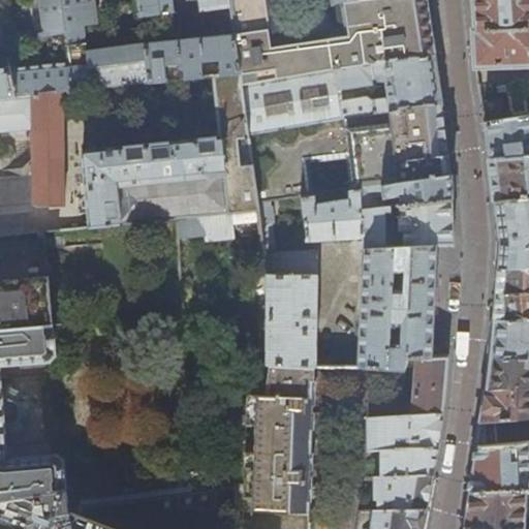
[(28,0),(34,32),(36,32),(36,37),(47,35),(51,64),(9,67),(14,94),(62,90),(72,89),(60,0),(28,0)]
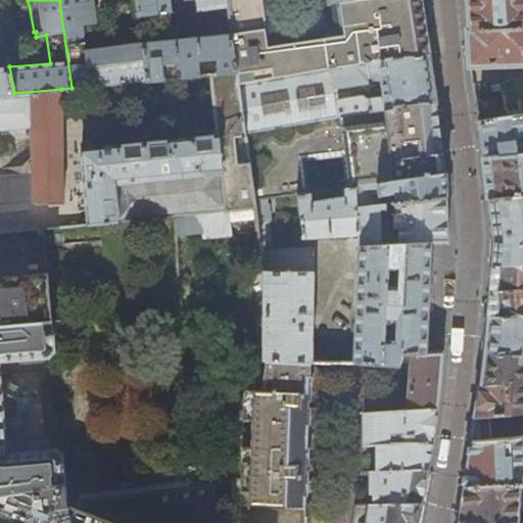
[(93,0),(59,0),(72,88),(147,81),(142,43),(140,32),(132,33),(131,31),(119,33),(121,45),(77,51),(73,26),(96,22),(93,0)]
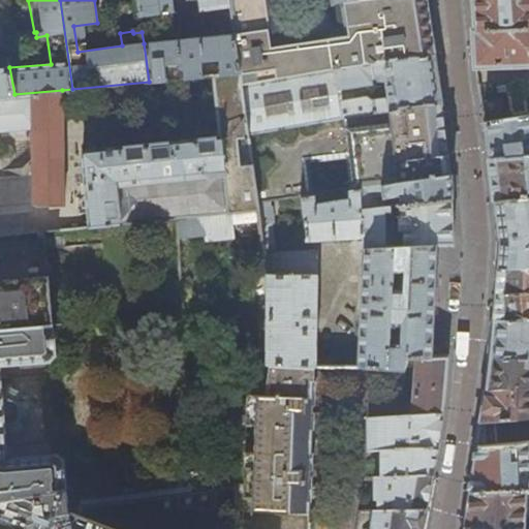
[(137,0),(139,17),(173,13),(170,0),(137,0)]
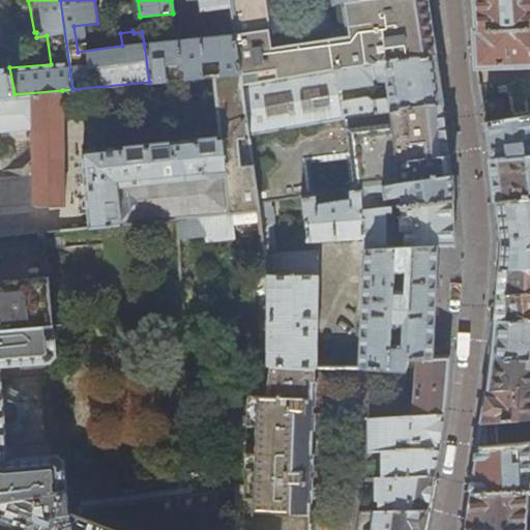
[(221,76),(239,74),(228,0),(198,0),(200,11),(187,13),(185,39),(144,43),(149,82),(166,81),(165,66),(183,64),(184,79),(203,77),(202,62),(219,60),(221,76)]
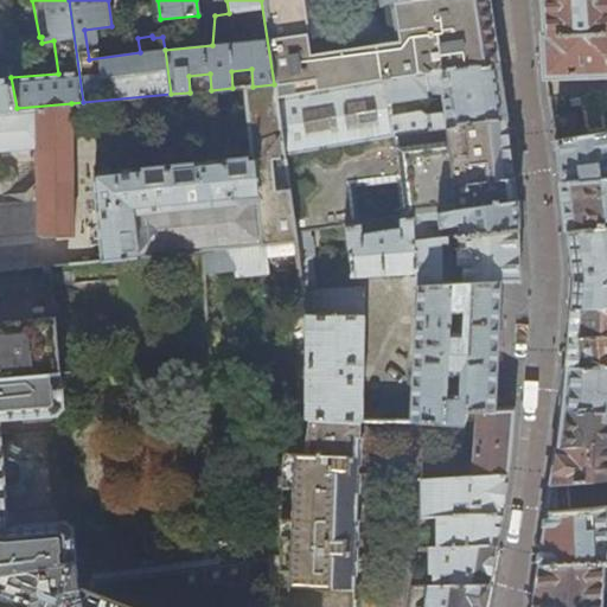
[(261,0),(274,84),(276,98),(383,80),(423,72),(439,69),(457,65),(499,63),(493,27),(489,0),(406,0),(382,2),(381,0),(261,0)]
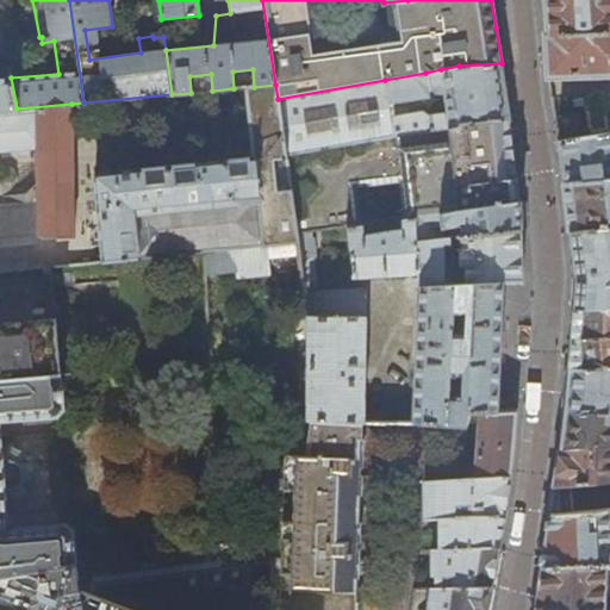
[(609,0),(545,0),(548,33),(545,33),(548,78),(609,75),(609,0)]
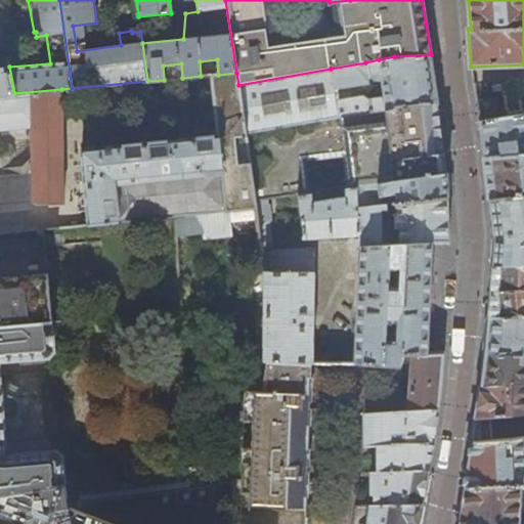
[(0,32),(2,32),(0,20),(0,94),(14,93),(9,67),(8,66),(0,66),(0,32)]
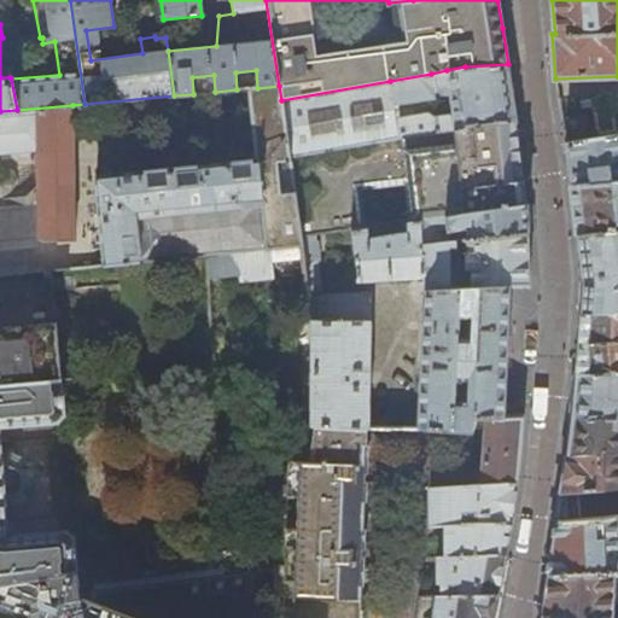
[(281,100),(289,157),(468,126),(517,122),(513,94),(508,64),(465,66),(447,70),(431,74),(390,81),(281,100)]
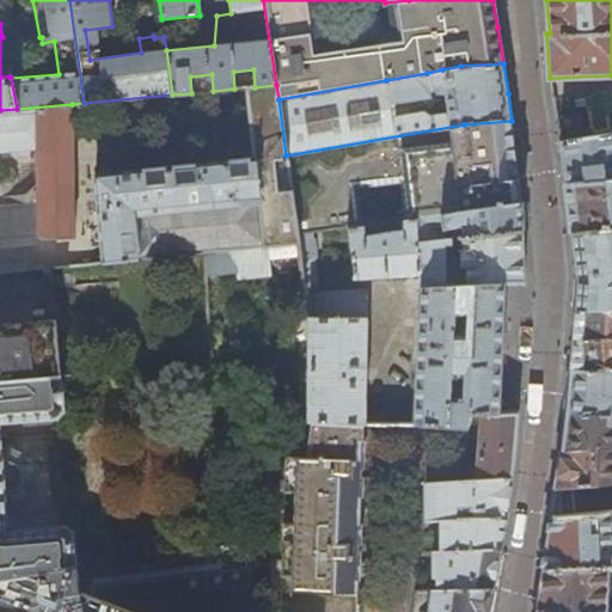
[(299,243),(298,234),(286,155),(279,99),(276,85),(255,87),(248,87),(255,159),(93,175),(103,262),(177,256),(204,254),(265,246),(299,243)]
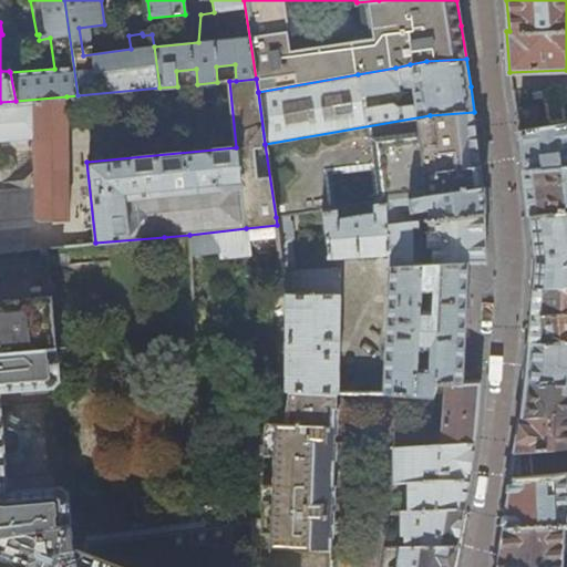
[(39,219),(39,222),(68,220),(66,96),(16,101),(0,102),(0,223),(35,219),(39,219)]
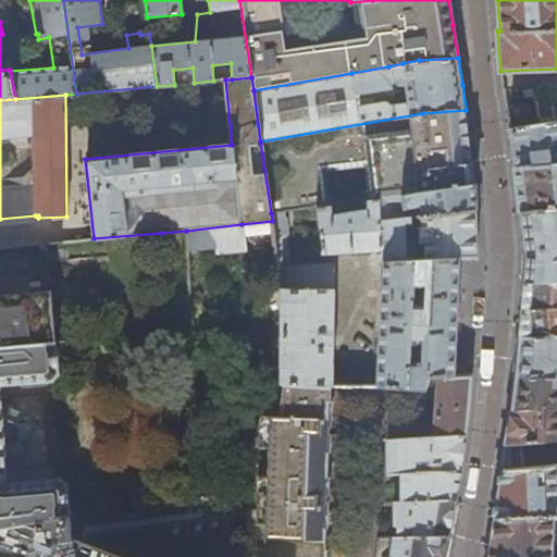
[(382,198),(474,183),(473,171),(471,152),(469,139),(469,134),(467,118),(466,110),(422,113),(260,141),(271,213),(284,211),(317,207),(330,205),(326,175),(363,170),(368,200),(382,198)]
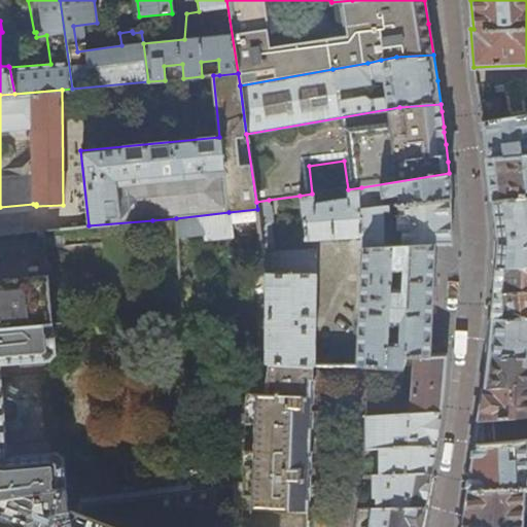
[(526,114),(523,116),(483,121),(485,138),(488,156),(526,155),(526,114)]
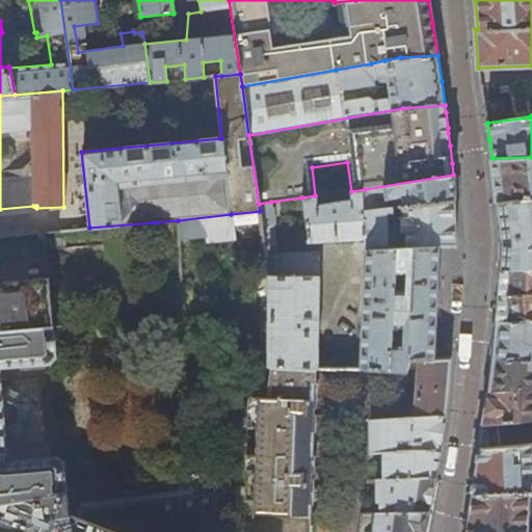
[(531,157),(493,158),(491,159),(494,179),(496,204),(531,200),(531,157)]
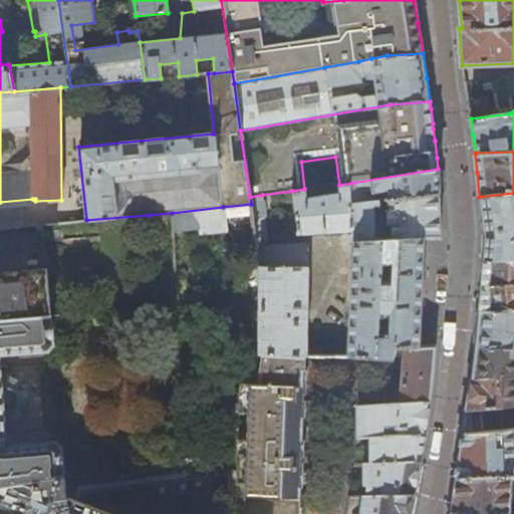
[(353,203),(439,193),(439,187),(438,169),(352,183),(353,203)]
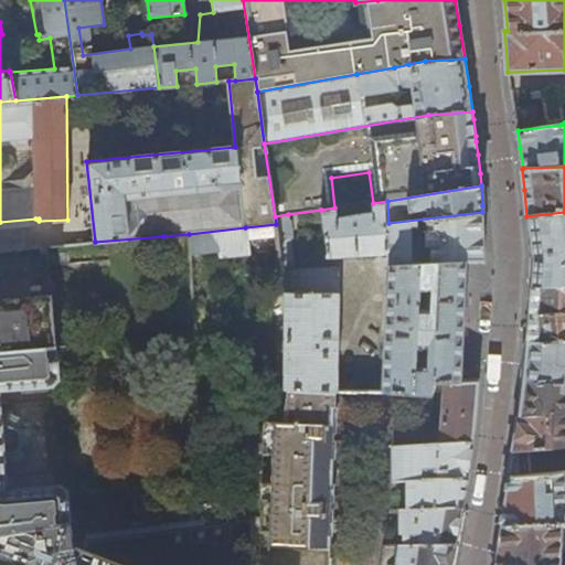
[(388,254),(388,223),(387,201),(373,203),(373,213),(336,219),(334,208),(321,210),(327,257),(388,254)]
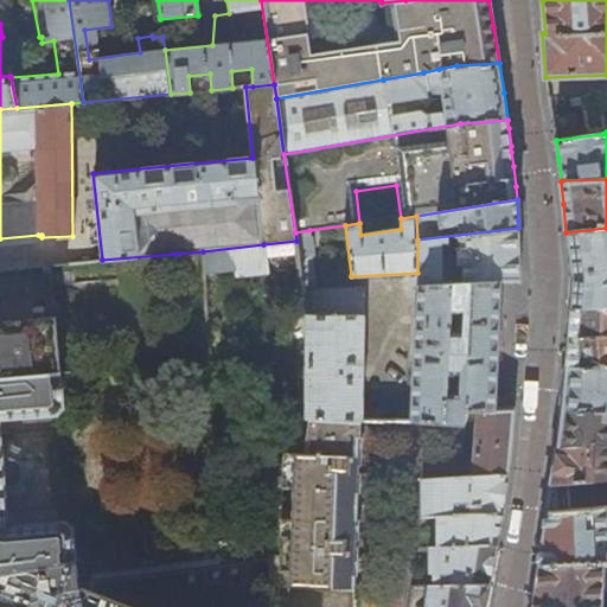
[(518,228),(417,240),(417,273),(417,275),(417,285),(419,286),(500,281),(519,280),(519,251),(518,228)]
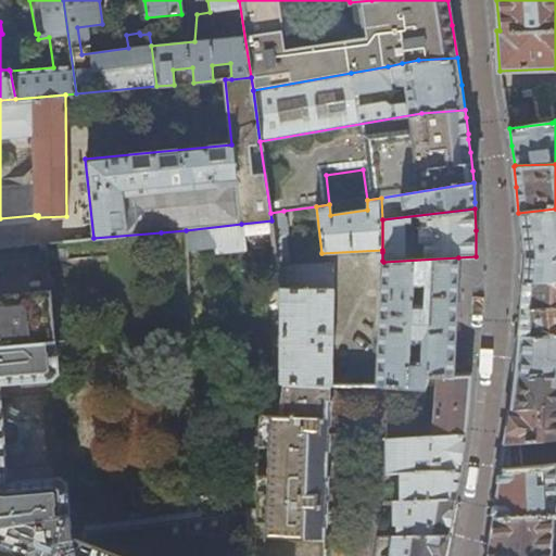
[(555,209),(518,213),(520,229),(522,252),(521,264),(520,282),(555,279),(555,209)]
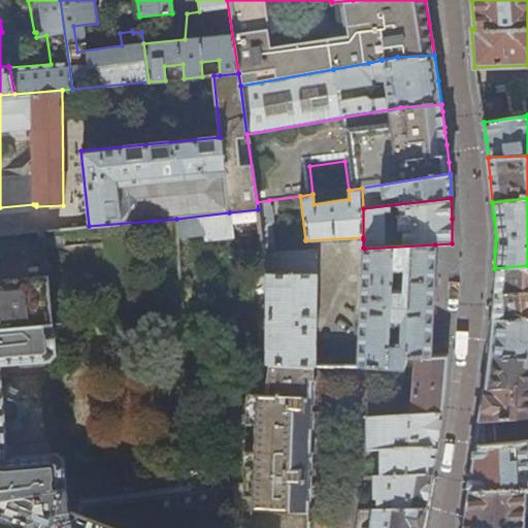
[(266,364),(267,363),(314,365),(315,365),(317,251),(275,253),(270,223),(271,223),(269,200),(257,202),(258,209),(229,212),(230,224),(258,221),(266,272),(266,360),(266,364)]
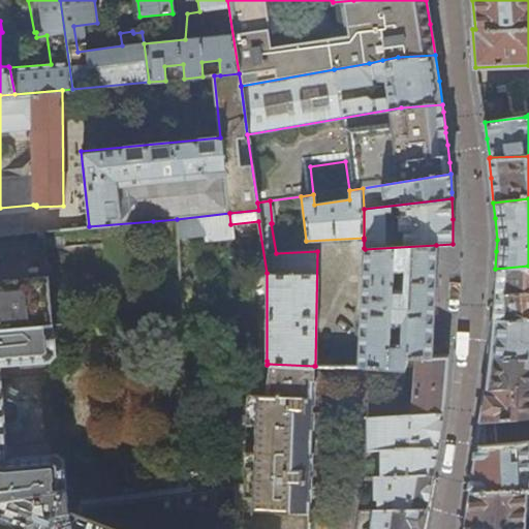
[(177,219),(153,221),(159,315),(183,314),(177,219)]
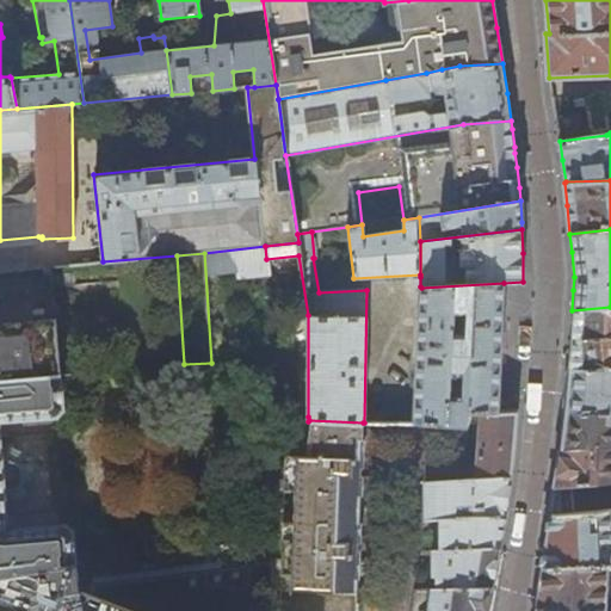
[(0,378),(61,375),(53,266),(0,271),(0,378)]
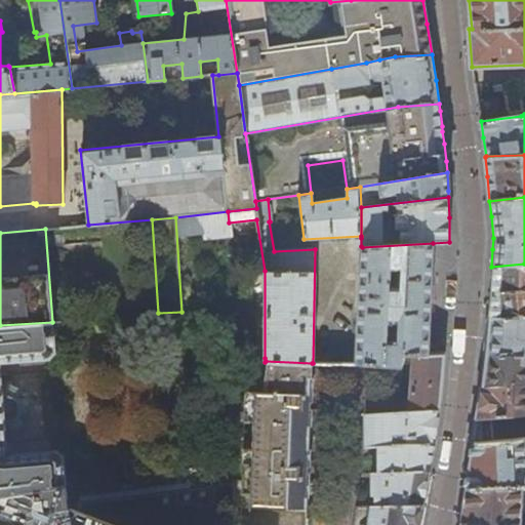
[(405,355),(412,355),(427,354),(430,304),(430,301),(433,244),(362,247),(357,364),(401,366),(405,355)]
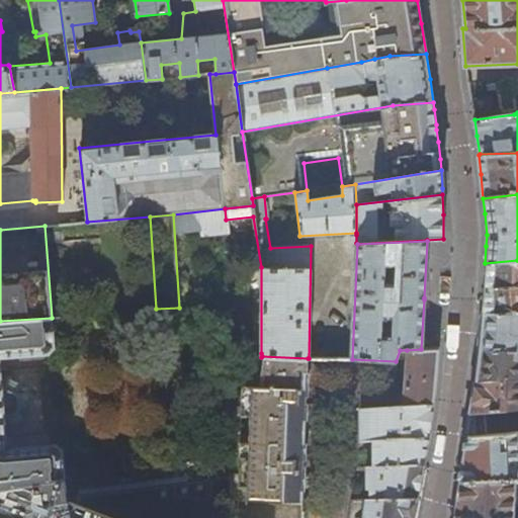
[(517,260),(485,263),(484,282),(484,291),(482,316),(517,311),(517,260)]
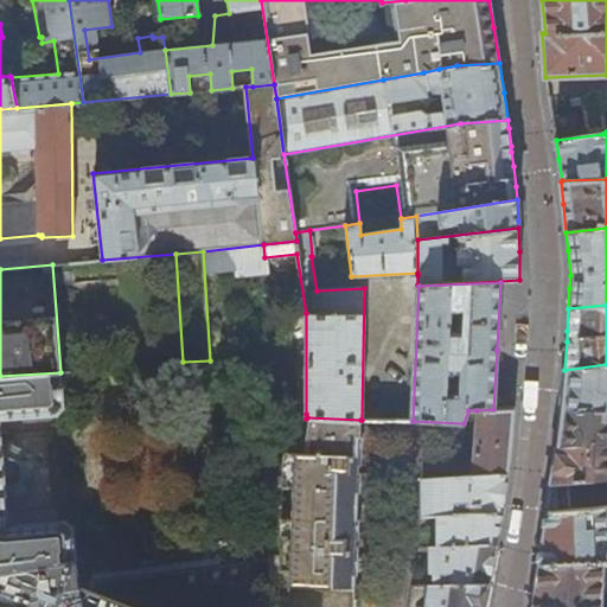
[(606,364),(564,370),(563,384),(560,419),(557,447),(606,442),(606,364)]
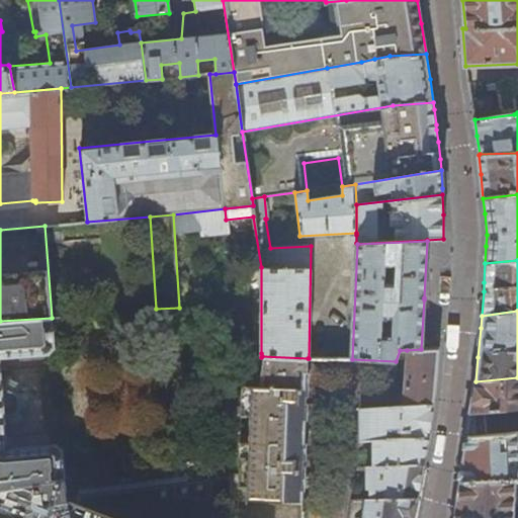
[(52,318),(0,321),(0,488),(8,488),(63,478),(66,478),(63,449),(56,444),(8,448),(5,418),(14,424),(23,419),(21,409),(22,407),(30,405),(29,395),(21,394),(20,393),(21,382),(9,378),(3,384),(0,357),(50,353),(55,347),(52,318)]
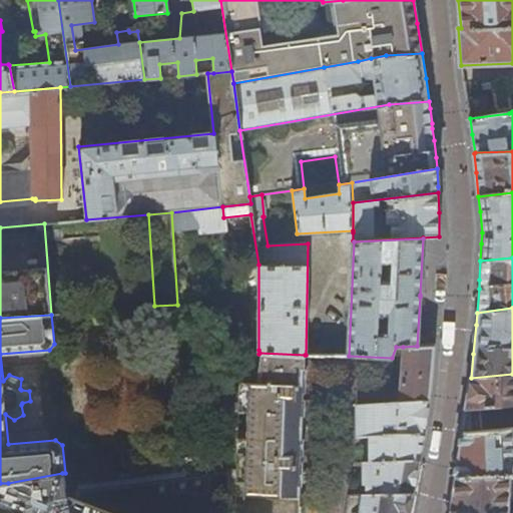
[(411,512),(413,506),(416,486),(418,477),(426,430),(430,401),(431,391),(434,350),(435,346),(424,346),(417,346),(403,347),(399,402),(357,405),(358,438),(370,438),(371,462),(363,463),(364,487),(368,487),(368,497),(350,497),(347,512),(411,512)]
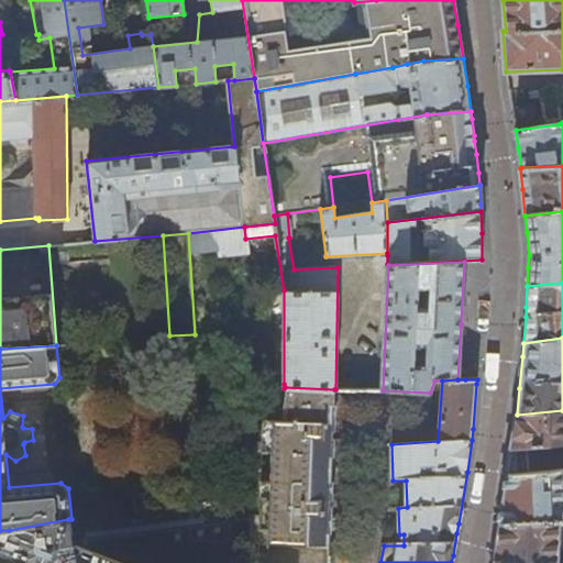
[(285,387),(280,421),(267,514),(266,525),(268,525),(267,542),(263,541),(261,555),(260,562),(328,562),(334,389),(285,387)]
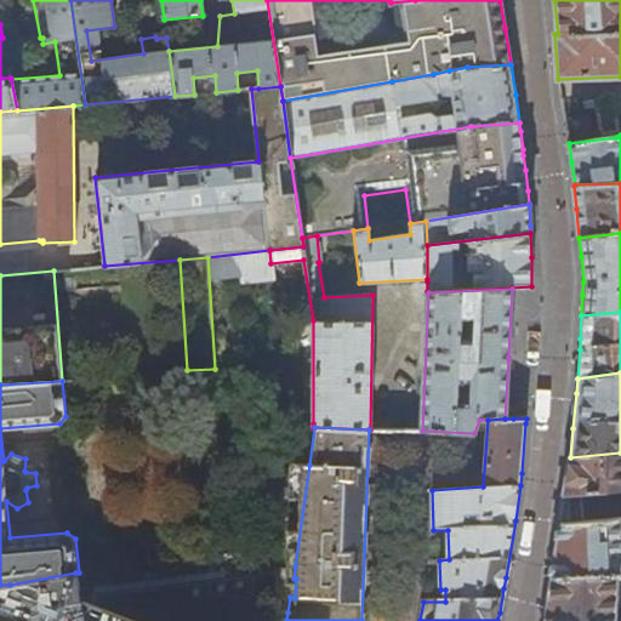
[(620,453),(570,457),(569,467),(564,494),(581,493),(620,489),(620,453)]
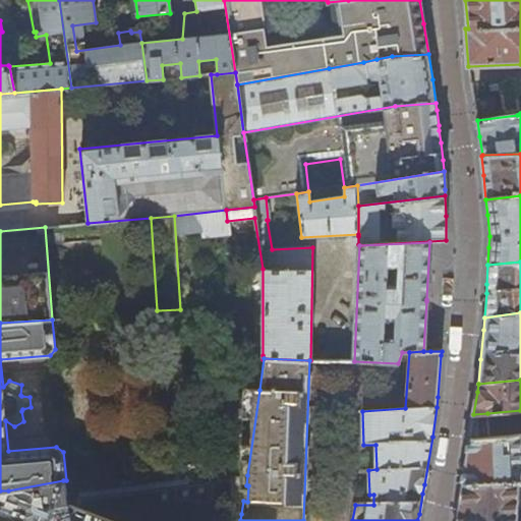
[(239,476),(247,475),(259,390),(244,388),(239,476)]
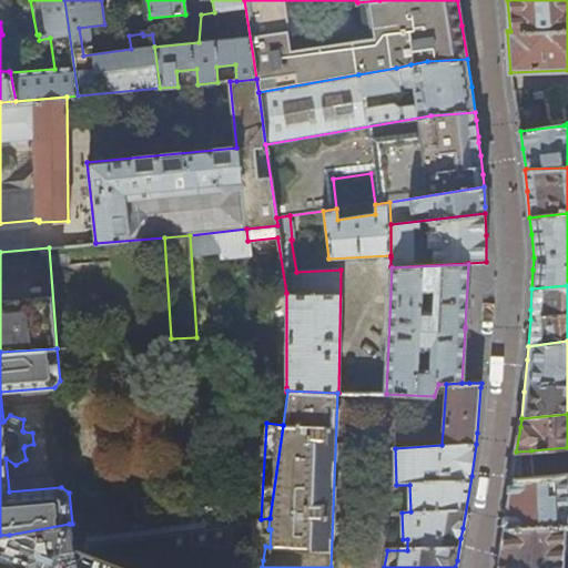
[(531,450),(516,452),(515,459),(511,479),(535,477),(531,450)]
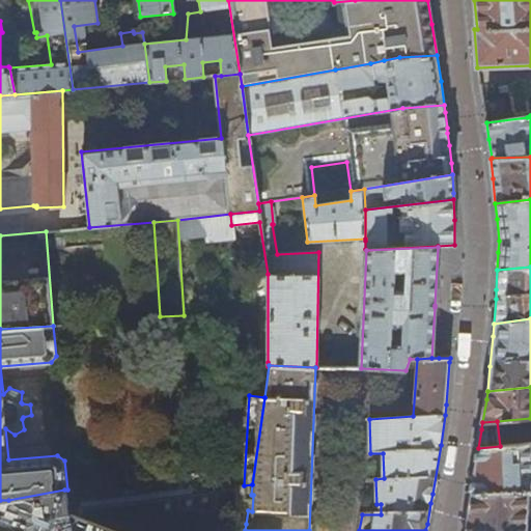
[(530,443),(515,445),(507,445),(500,446),(478,448),(478,449),(476,465),(472,494),(530,491),(530,443)]
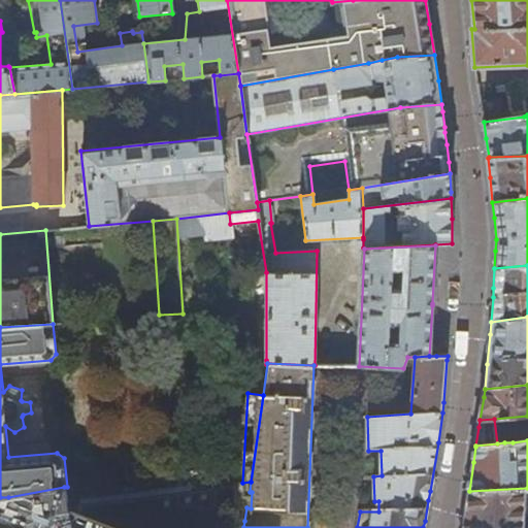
[(242,492),(250,492),(251,482),(242,483),(242,492)]
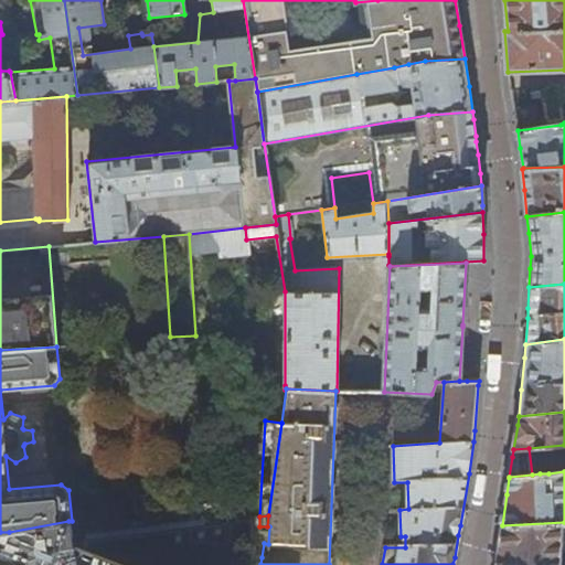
[(9,532),(0,532),(0,564),(260,564),(262,557),(264,543),(251,543),(248,564),(125,564),(77,547),(72,521),(68,521),(9,532)]
